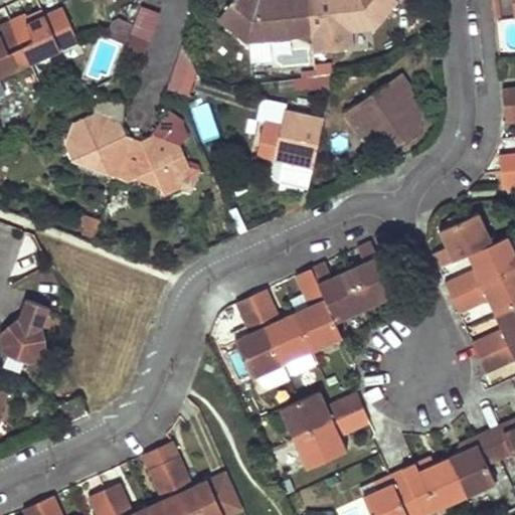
[(296,34),(296,37),(310,36),(306,0),(266,0),(265,2),(263,0),(233,0),(220,17),(249,42),(271,40),(274,36),(296,34)]
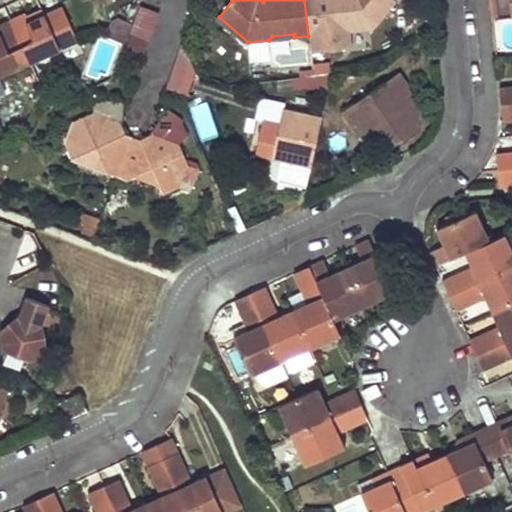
[(304,0),(308,36),(310,51),(345,47),(352,45),(350,31),(369,29),(393,0),(304,0)]
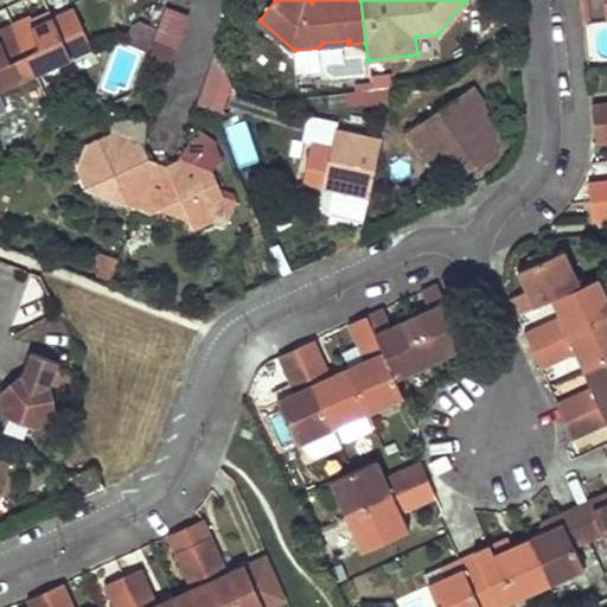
[(31,17),(12,25),(34,76),(93,50),(74,8),(52,19),(34,26),(32,20),(31,17)]
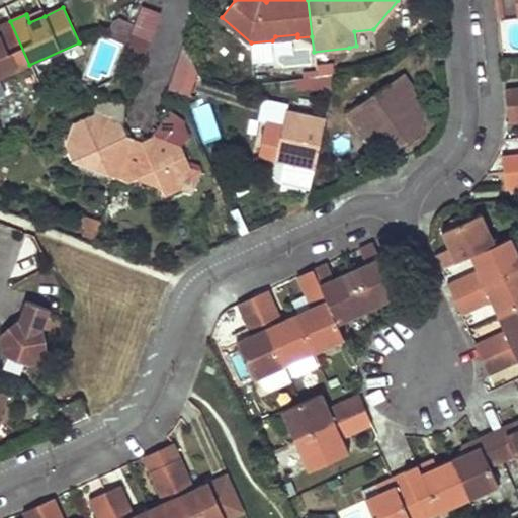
[(41,10),(27,17),(29,22),(45,16),(41,10)]
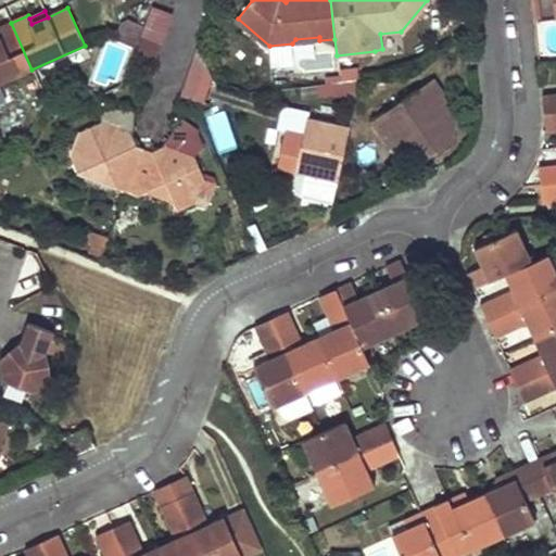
[(0,84),(32,70),(11,23),(0,26),(0,84)]
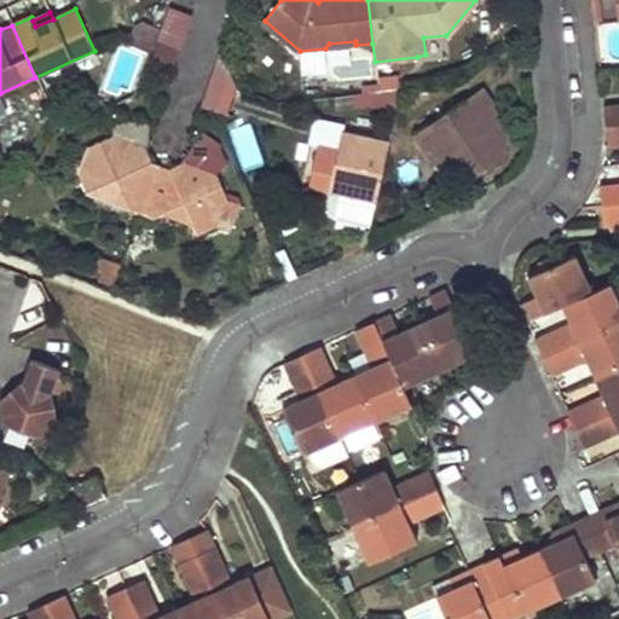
[(140,28),(134,46),(151,53),(158,35),(140,28)]
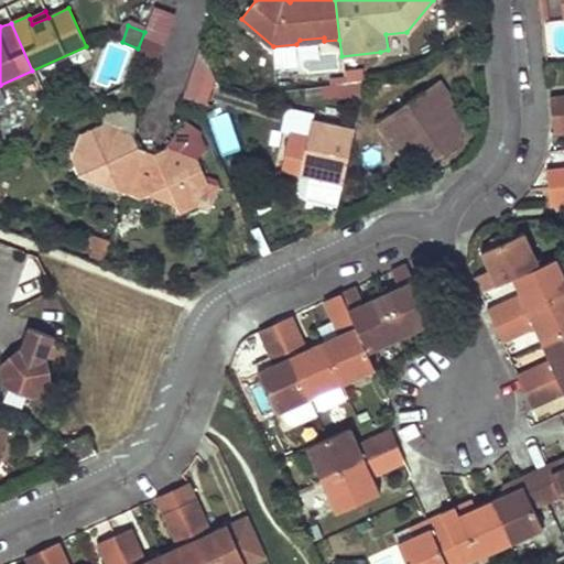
[(323,95),(364,94),(362,73),(322,74),(323,95)]
